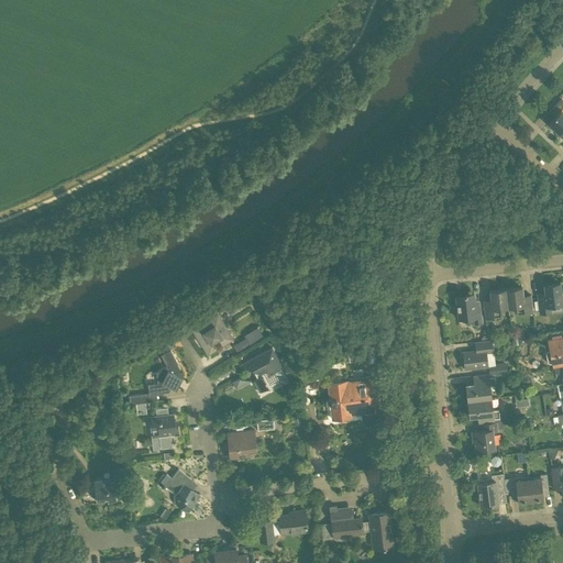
[(562,128),(562,110),(561,109),(562,107),(562,99),(561,98),(550,109),(555,114),(548,122),(559,132),(562,128)]
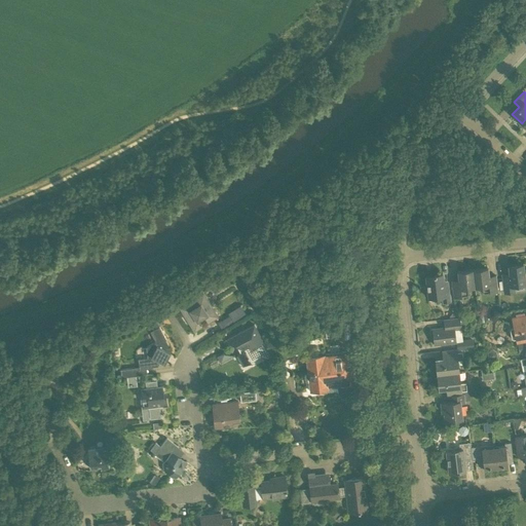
[(504,293),(515,292),(514,285),(525,284),(523,264),(509,265),(510,273),(502,274),(504,293)]
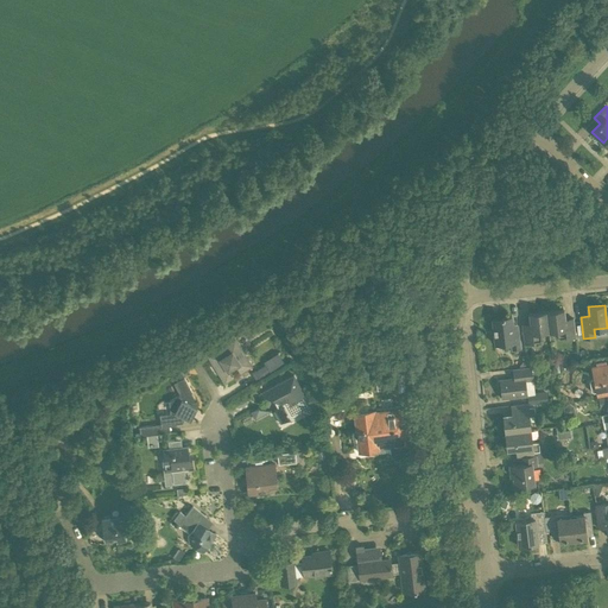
[(558,339),(575,337),(574,321),(564,322),(563,310),(546,311),(549,330),(557,329),(558,339)]
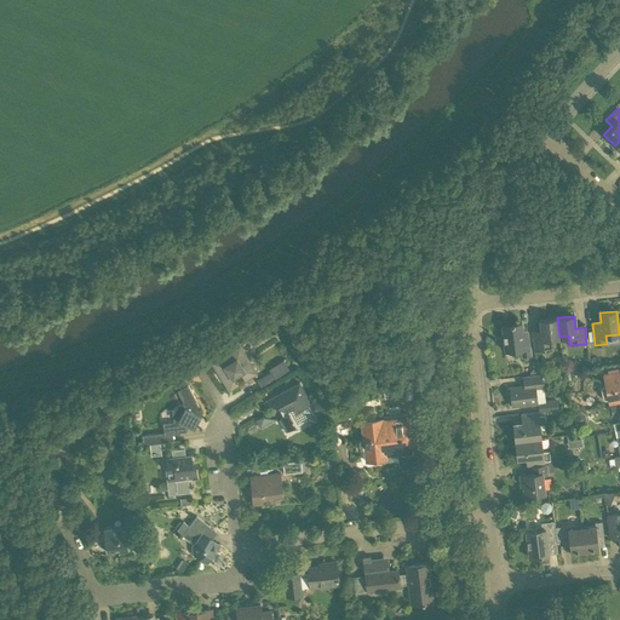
[(550,338),(560,337),(557,317),(539,320),(540,329),(532,331),(534,350),(551,348),(550,338)]
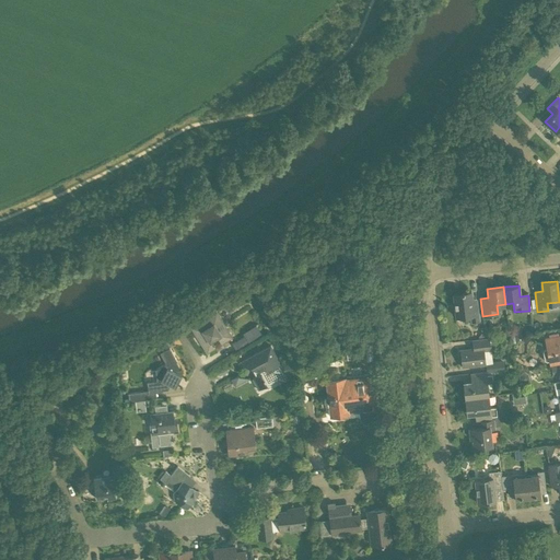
[(473,303),(470,291),(462,292),(462,293),(453,293),(456,316),(471,315),(471,322),(478,321),(477,303),(473,303)]
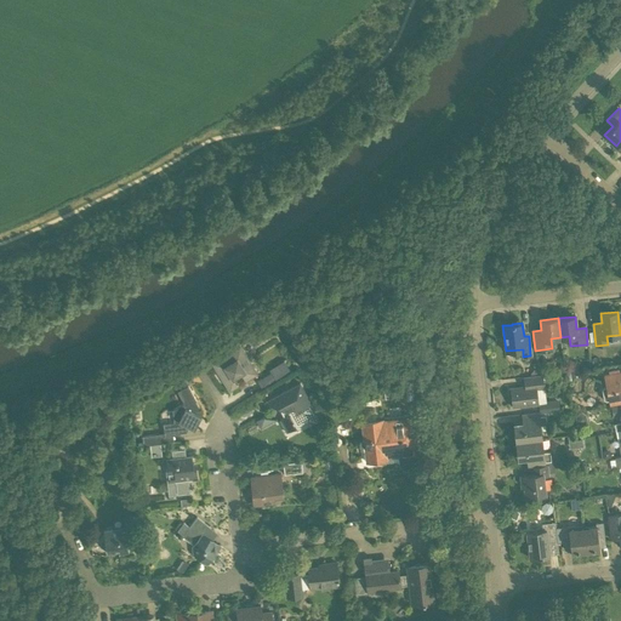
[(257,374),(240,347),(212,364),(229,391),(231,391),(233,379),(240,374),(245,381),(257,374)]
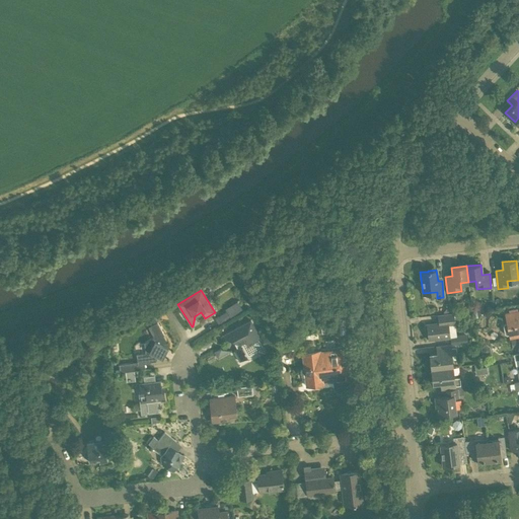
[(227,311),(223,313),(227,320),(243,310),(237,301),(225,308),(227,311)]
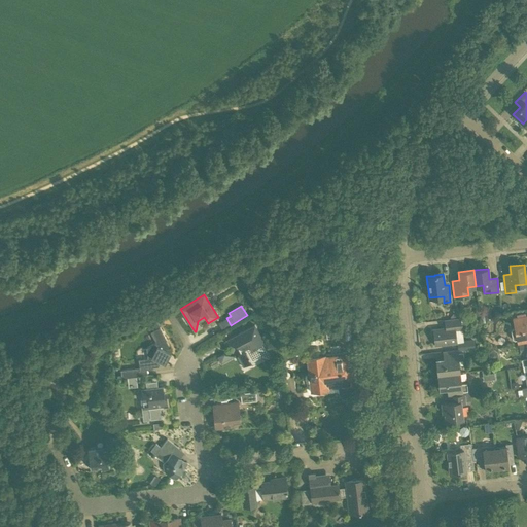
[(518,344),(526,342),(526,315),(513,318),(514,327),(512,328),(511,329),(513,339),(515,340),(517,340),(517,344),(518,344)]
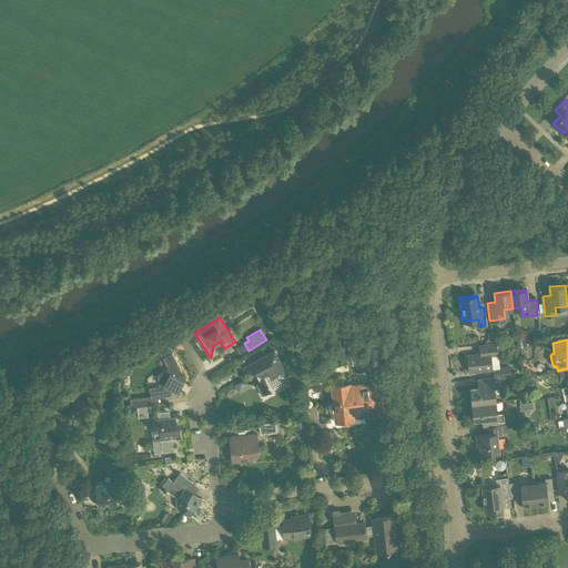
[(492,369),(493,376),(499,375),(511,374),(510,365),(493,367),(490,355),(497,355),(496,342),(478,344),(479,353),(464,355),(465,364),(467,364),(468,373),(492,369)]
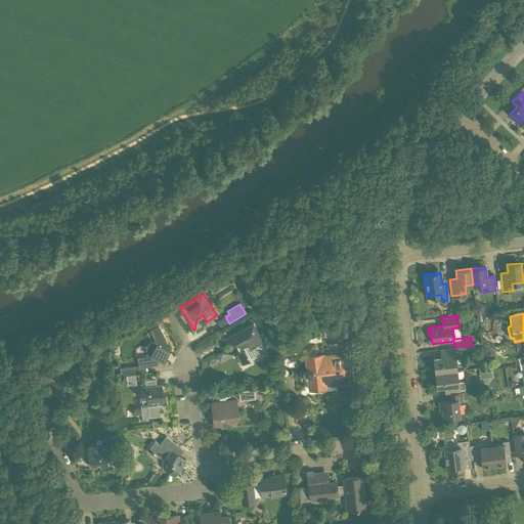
[(266,346),(257,330),(253,323),(247,326),(229,336),(233,343),(242,346),(244,350),(236,354),(242,364),(251,360),(251,359),(260,354),(272,358),(270,353),(275,350),(271,343),(266,346)]
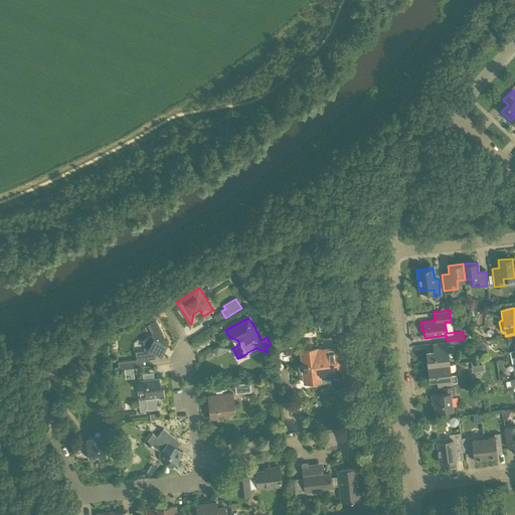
[(160,355),(165,344),(162,342),(165,337),(162,332),(163,332),(156,319),(147,324),(153,335),(144,340),(145,350),(135,351),(137,361),(149,359),(154,358),(157,353),(160,355)]
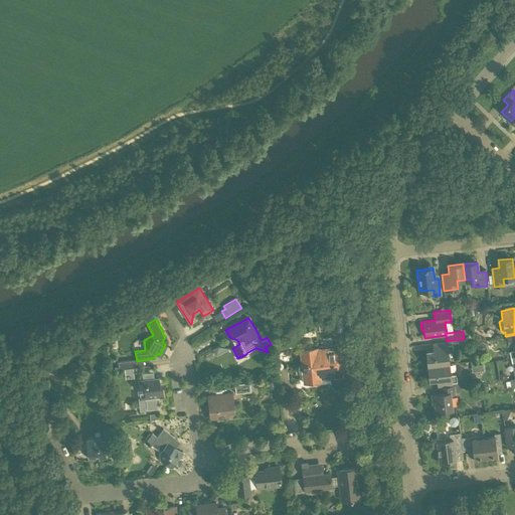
[(511,357),(514,356),(514,334),(506,336),(508,345),(514,344),(514,350),(510,351),(511,357)]
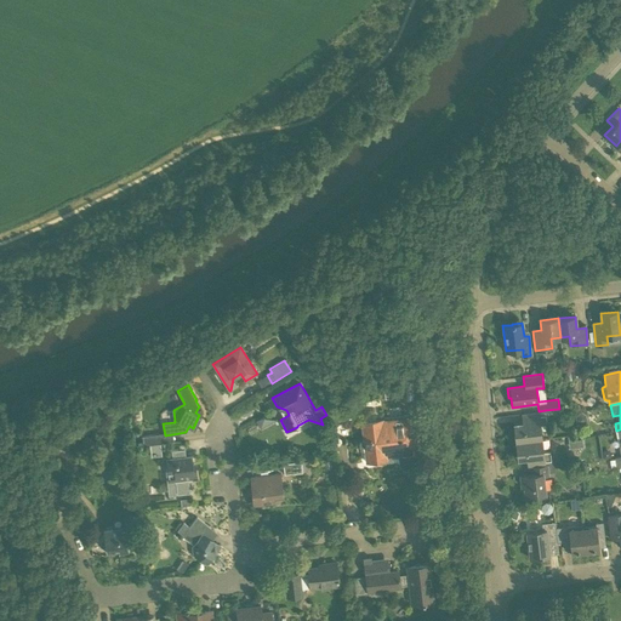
[(546,423),(546,410),(539,411),(529,412),(529,422),(514,423),(516,442),(541,438),(540,425),(546,423)]
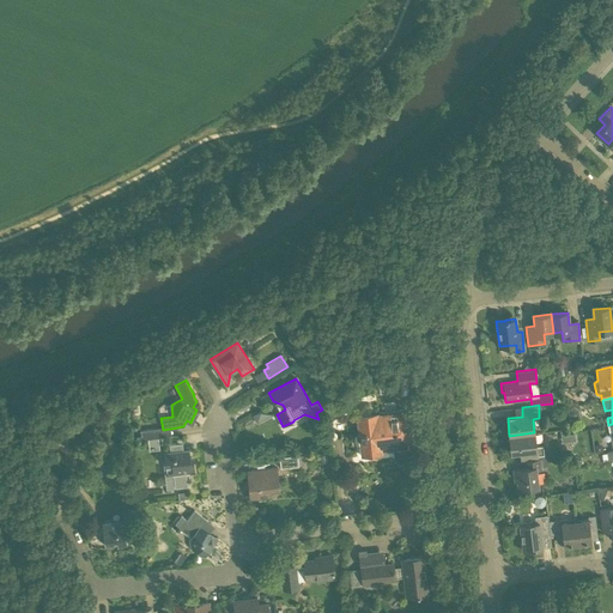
[(258,424),(273,414),(272,413),(260,411),(252,416),(258,424)]
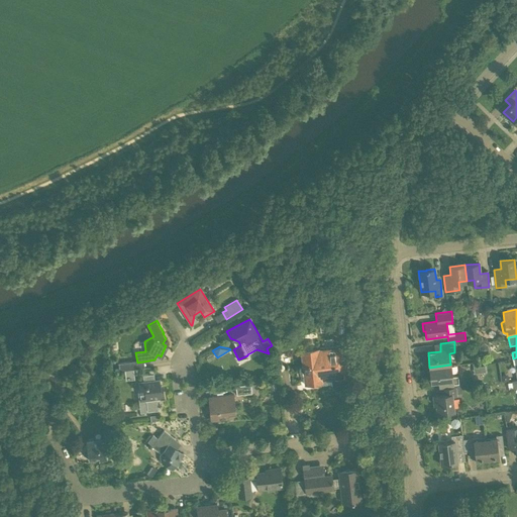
[(321,380),(331,379),(332,388),(337,391),(343,390),(347,386),(342,347),(318,350),(318,348),(301,350),(303,366),(301,366),(299,369),(300,374),(302,375),(304,375),(304,376),(311,375),(312,384),(322,382),(321,380)]
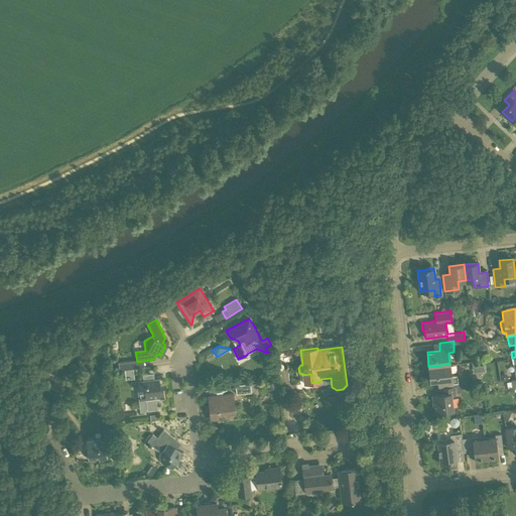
[(120,370),(135,368),(134,360),(119,362),(120,370)]
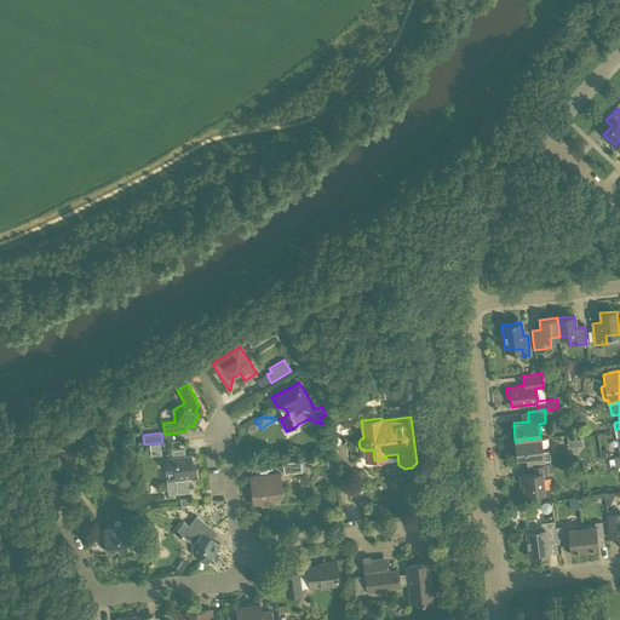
[(546,464),(552,463),(551,463),(550,451),(541,451),(540,437),(515,441),(517,458),(533,457),(534,465),(544,464),(546,464)]
